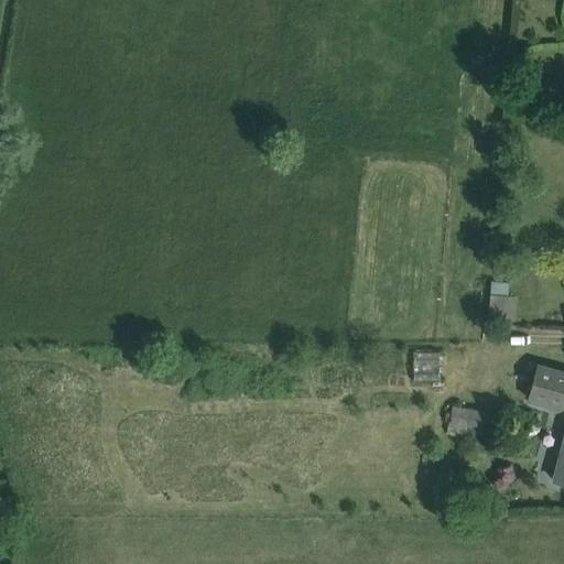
[(516,320),(517,294),(505,293),(506,280),(490,279),(489,318),(516,320)]
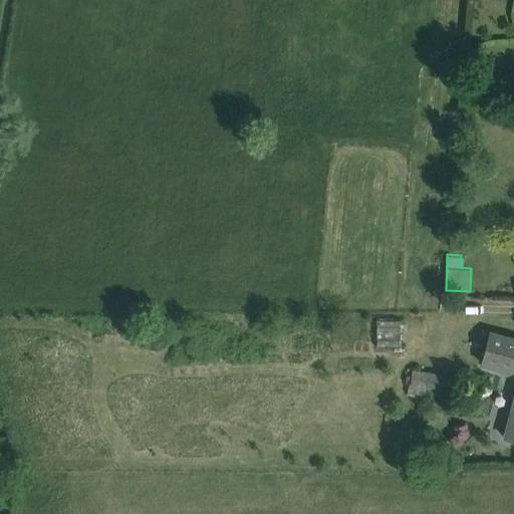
[(389,312),(390,335),(411,335),(410,312),(389,312)]
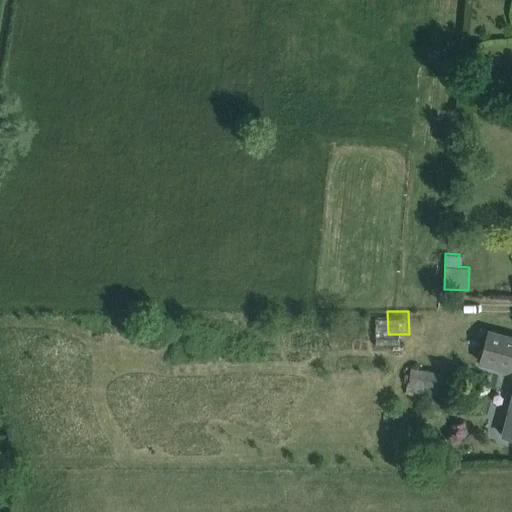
[(511,337),(487,331),(479,361),(511,369),(511,337)]
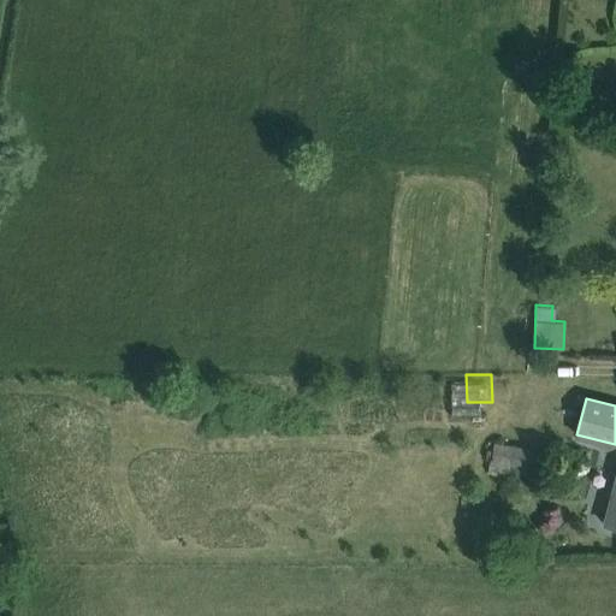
[(490,472),(515,475),(514,479),(532,483),(538,451),(495,443),(490,472)]
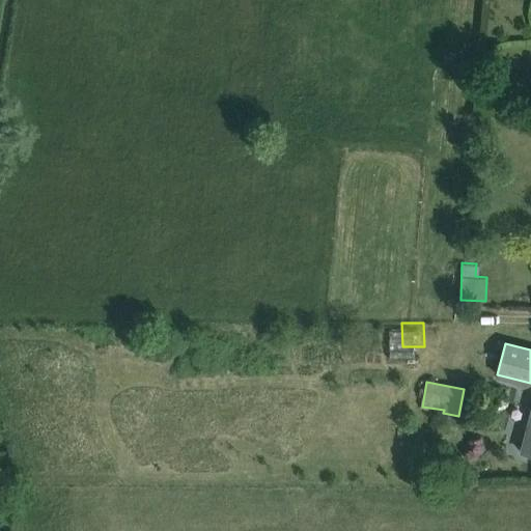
[(530,409),(521,450),(530,453),(530,409)]
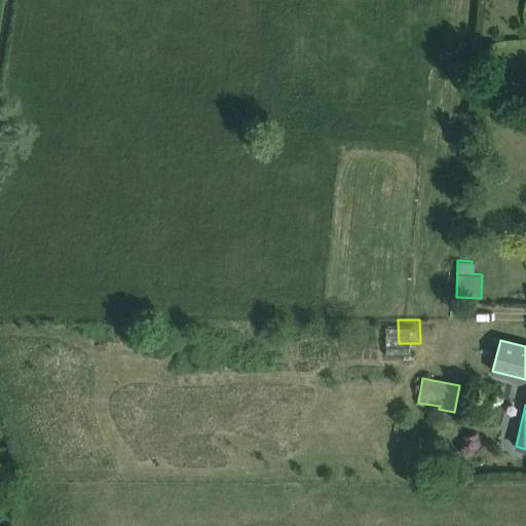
All buildings are outlined.
